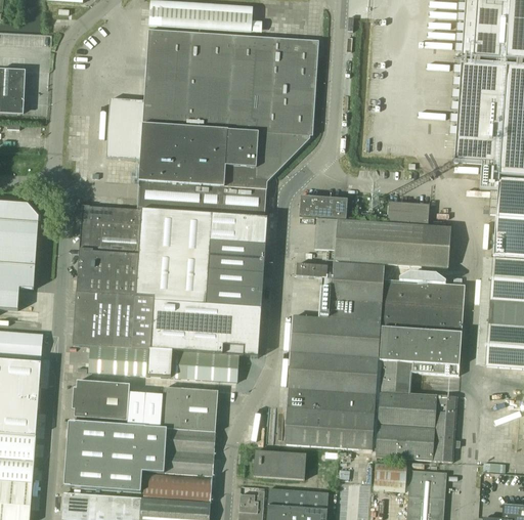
[(251,30),(253,5),(180,0),(150,0),(148,23),(251,30)]
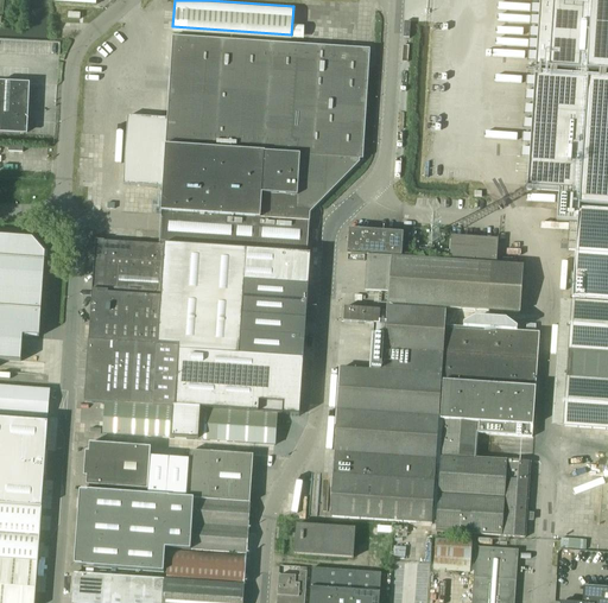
[(538,0),(534,65),(607,69),(607,0),(538,0)]
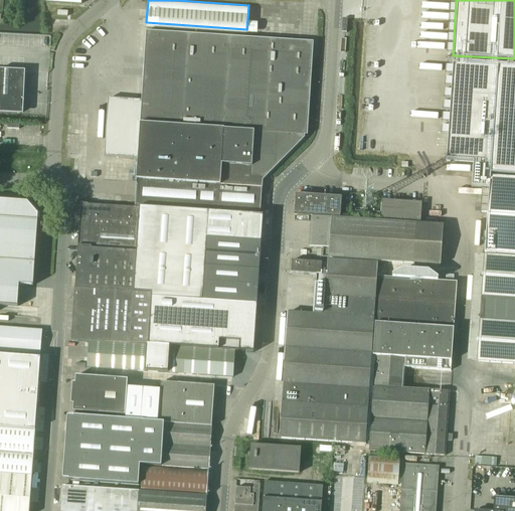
[(109,96),(105,153),(138,156),(137,176),(137,177),(167,179),(174,179),(178,179),(185,180),(210,181),(217,182),(250,184),(255,184),(262,185),(263,177),(304,135),(305,132),(307,132),(313,39),(301,38),(146,28),(142,98),(109,96)]
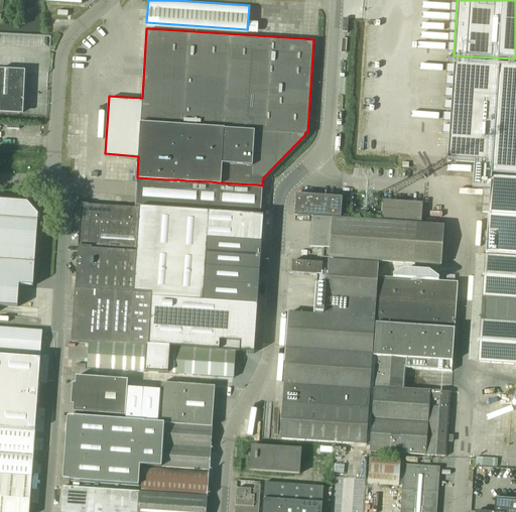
[(515,65),(455,61),(447,156),(476,158),(474,183),(483,184),(483,178),(489,178),(489,174),(515,176),(515,65)]
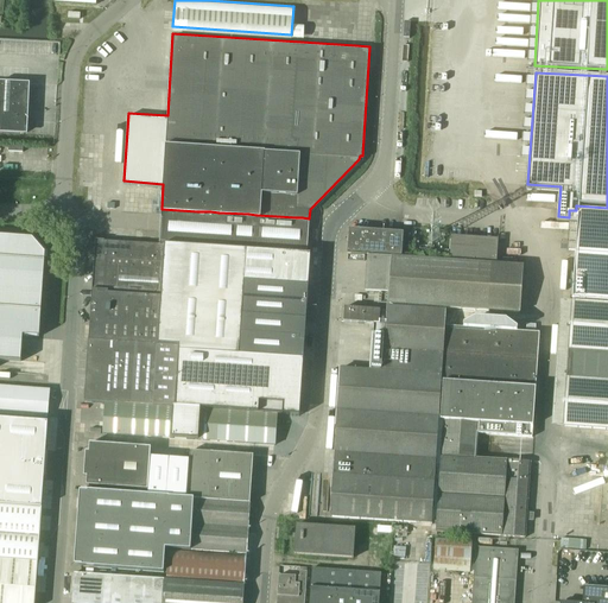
[(27,122),(30,80),(0,77),(0,128),(24,131),(24,122),(27,122)]
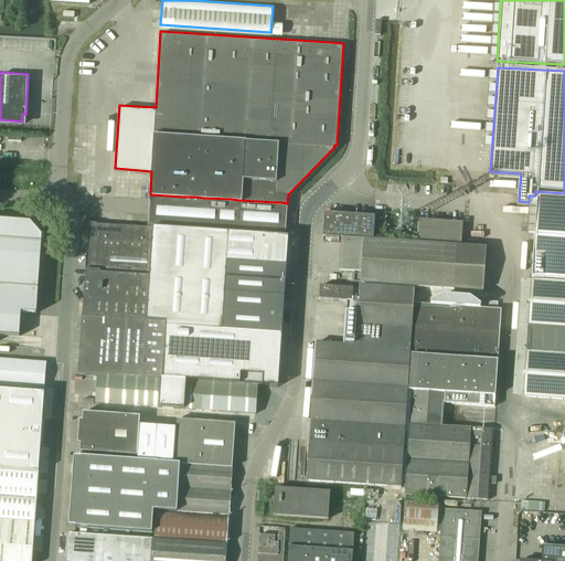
[(533,230),(530,275),(564,276),(564,193),(535,191),(535,196),(529,196),(529,202),(535,203),(535,204),(529,204),(528,211),(534,212),(534,213),(528,212),(528,220),(534,221),(534,222),(528,221),(526,229),(533,230)]
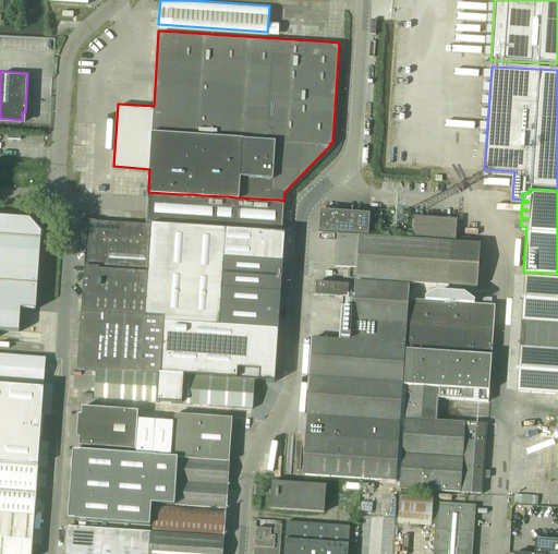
[(319,206),(318,229),(368,232),(370,211),(319,206)]
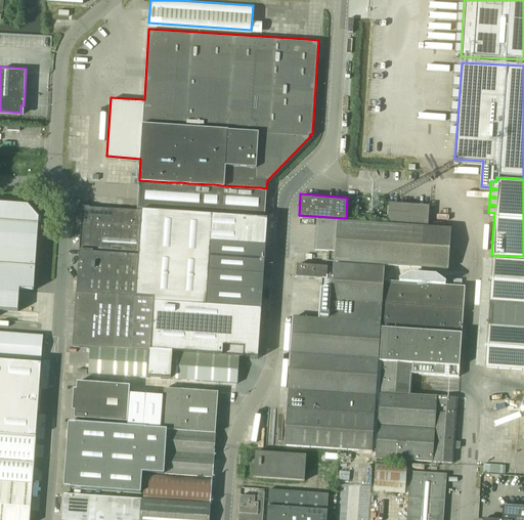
[(388,200),(387,220),(428,223),(429,203),(388,200)]
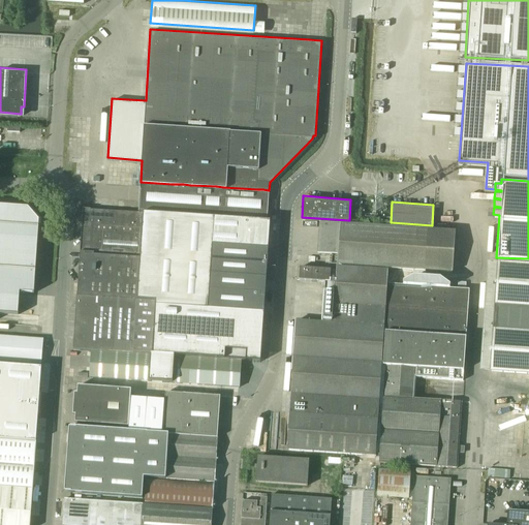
[(0,203),(0,311),(18,313),(19,290),(33,291),(38,218),(28,205),(0,203)]
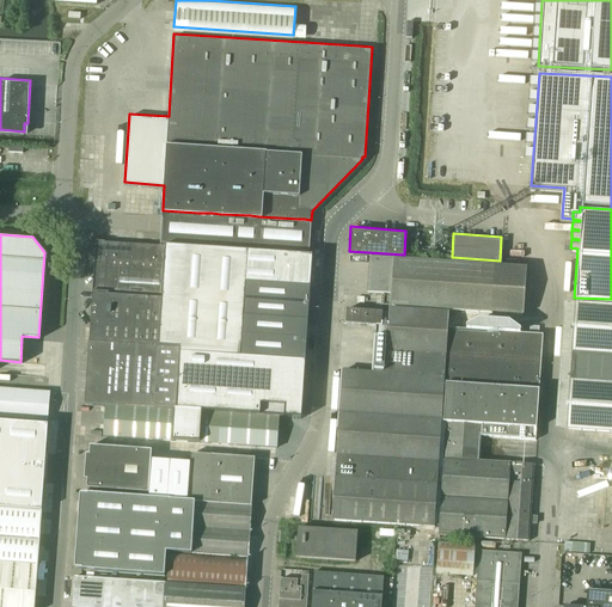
[(93,270),(92,289),(163,293),(166,243),(165,243),(164,243),(105,238),(96,238),(96,241),(95,250),(93,270)]
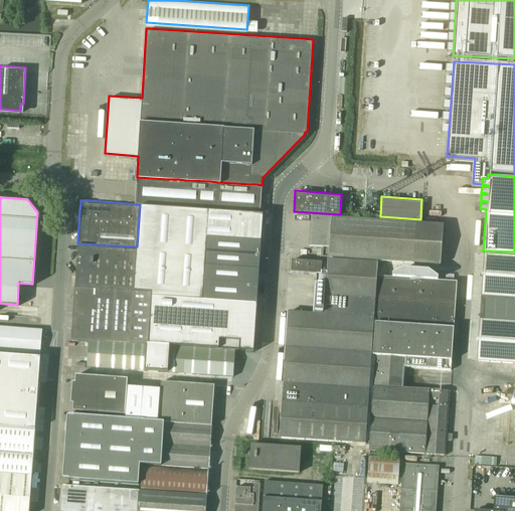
[(137,246),(134,289),(151,290),(202,294),(203,280),(204,264),(200,264),(202,235),(261,239),(262,224),(248,223),(249,211),(221,209),(157,205),(154,205),(140,204),(137,246)]
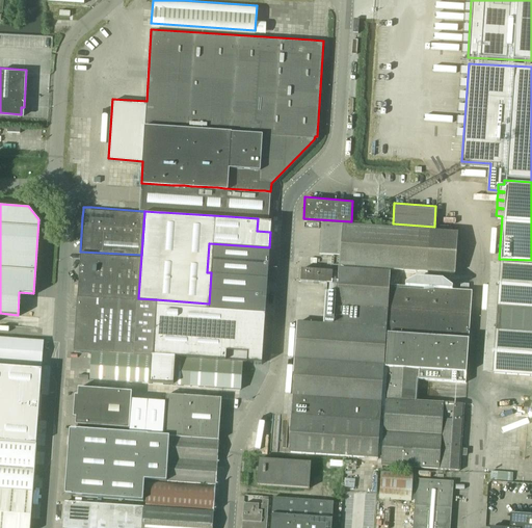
[(258,218),(257,231),(270,232),(271,219),(258,218)]
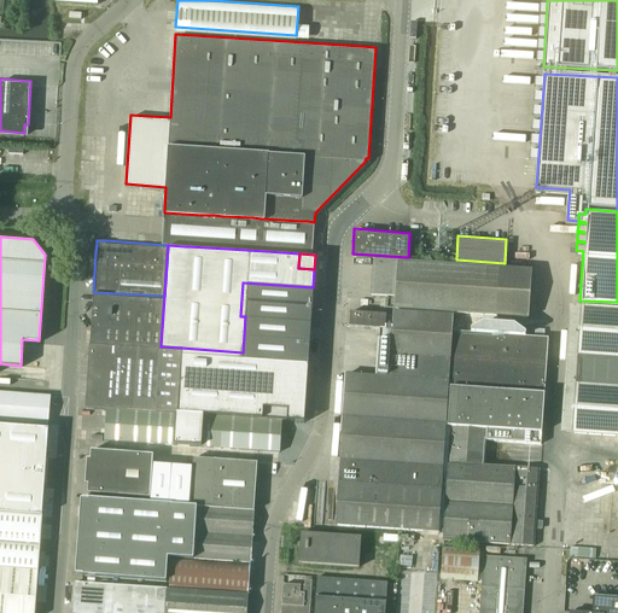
[(373,256),(371,291),(395,293),(395,295),(385,295),(384,303),(394,304),(394,305),(453,309),(456,261),(373,256)]
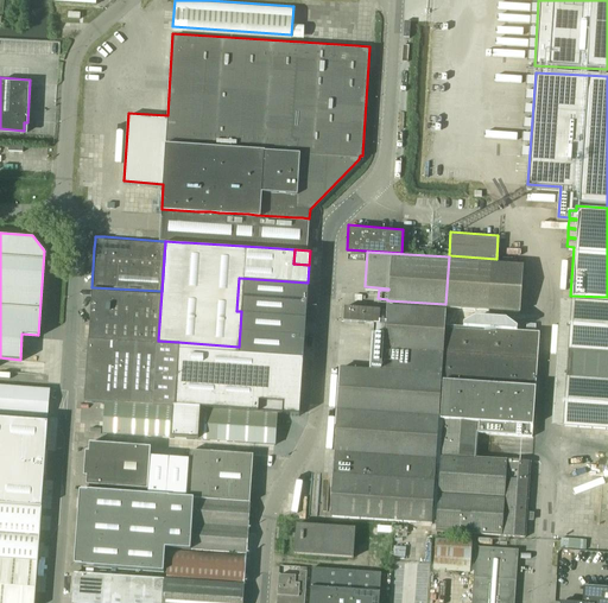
[(449,256),(445,304),(489,306),(519,309),(523,261),(493,260),(449,256)]
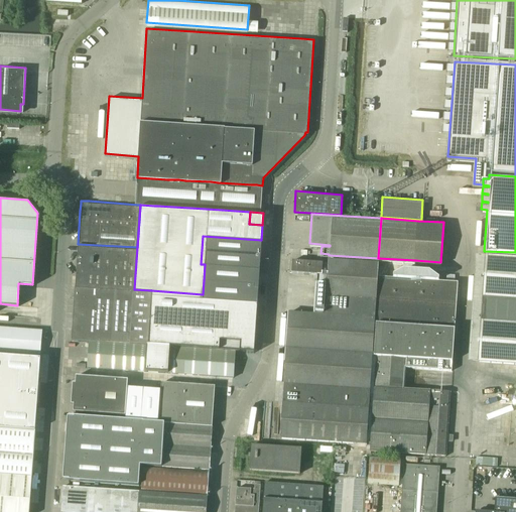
[(203,236),(201,264),(205,264),(260,268),(261,242),(261,240),(203,236)]
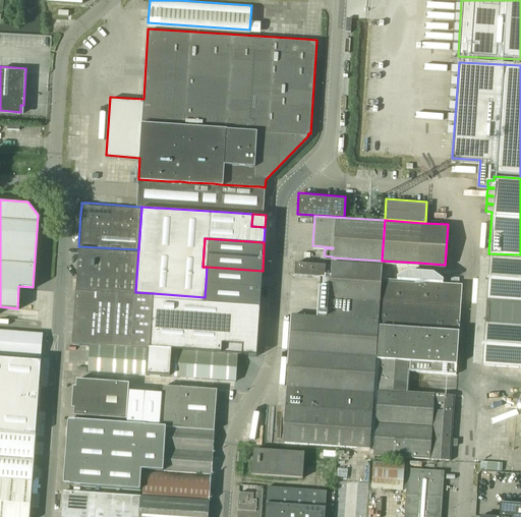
[(78,246),(72,341),(132,345),(149,346),(153,293),(135,292),(138,249),(78,246)]
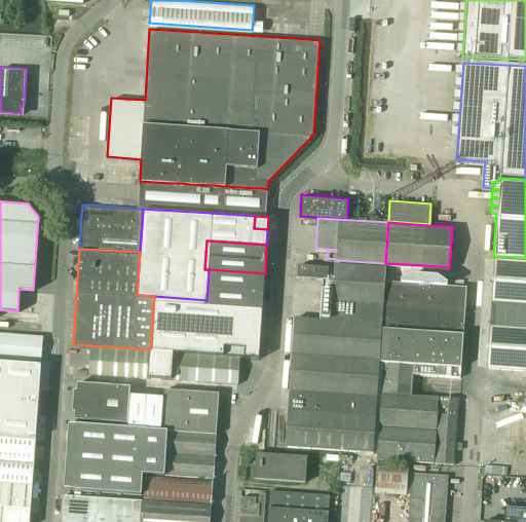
[(525,259),(494,257),(489,329),(487,366),(525,368),(525,259)]
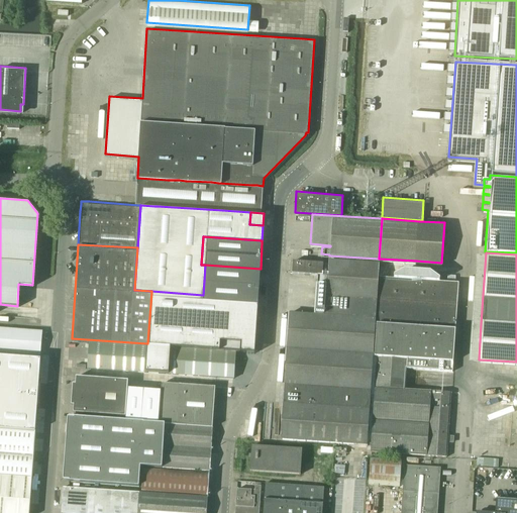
[(288,324),(281,437),(338,441),(342,441),(365,442),(374,352),(453,357),(458,280),(439,278),(439,276),(434,272),(430,269),(404,267),(399,270),(394,273),(394,275),(379,275),(378,275),(379,261),(329,258),(328,270),(322,270),(323,261),(293,259),(292,267),(292,271),(317,273),(314,312),(289,310),(288,324)]
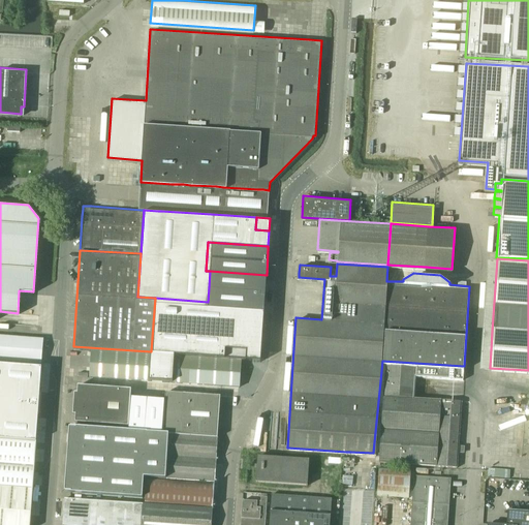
[(210,271),(209,287),(260,290),(259,294),(265,294),(267,275),(210,271)]
